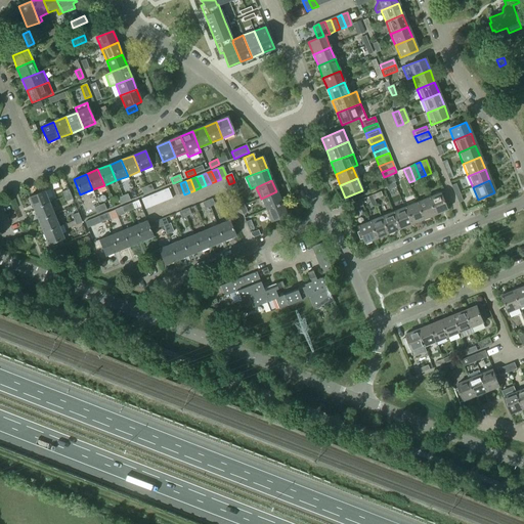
[(232,192),(237,190),(234,182),(229,184),(232,192)]
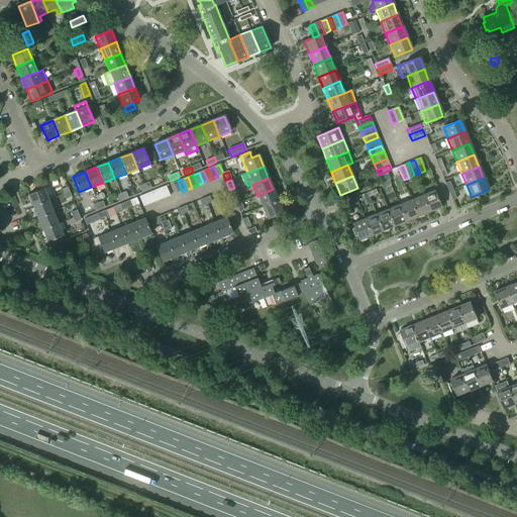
[(177,194),(182,192),(178,181),(172,184),(177,194)]
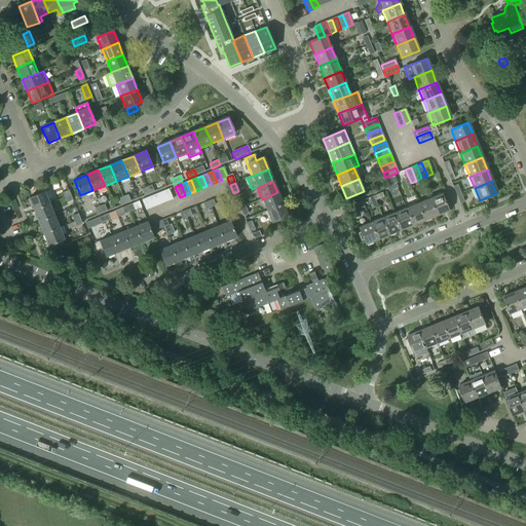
[(168,190),(163,192),(167,202),(173,200),(168,190)]
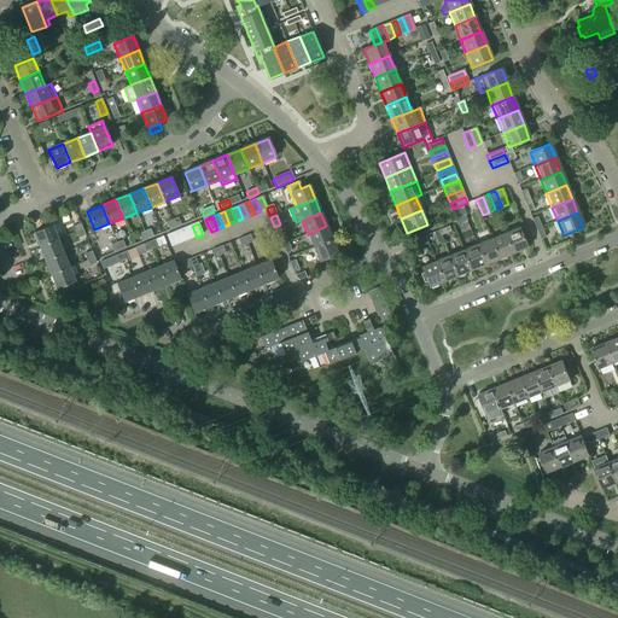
[(39,248),(58,240),(52,226),(33,233),(39,248)]
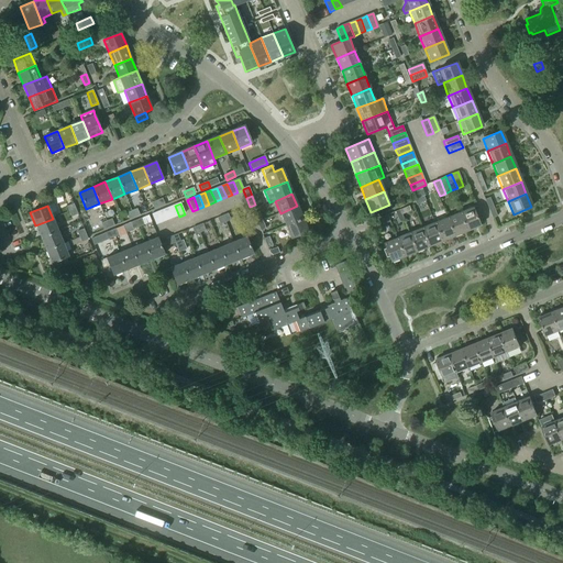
[(174,219),(179,217),(175,206),(169,208),(174,219)]
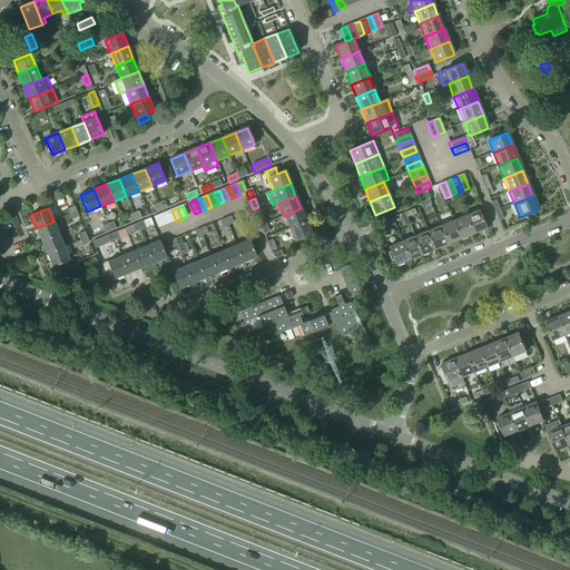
[(288,228),(306,222),(301,208),(284,216),(288,228)]
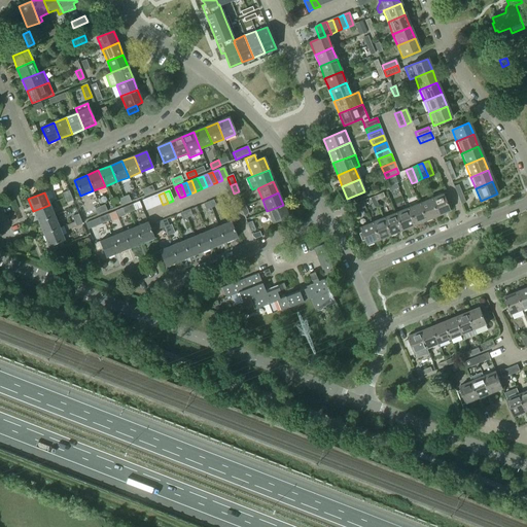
[(376,202),(385,198),(383,194),(375,197),(376,202)]
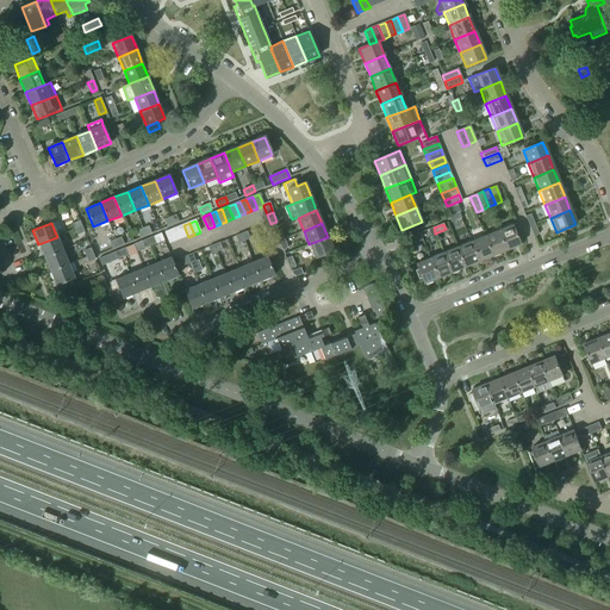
[(522,238),(517,224),(512,226),(512,225),(498,231),(505,251),(520,246),(517,240),(522,238)]
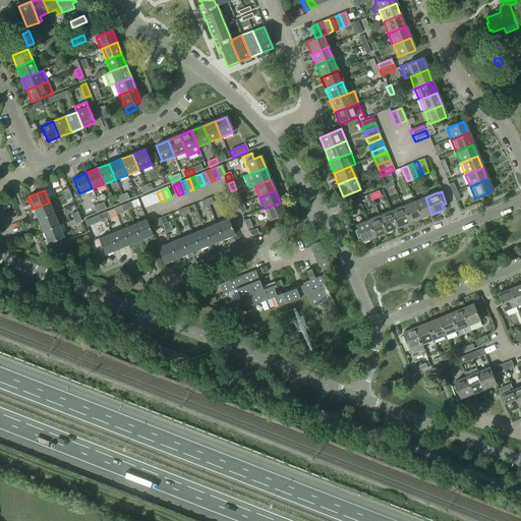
[(156,205),(161,203),(157,192),(152,194),(156,205)]
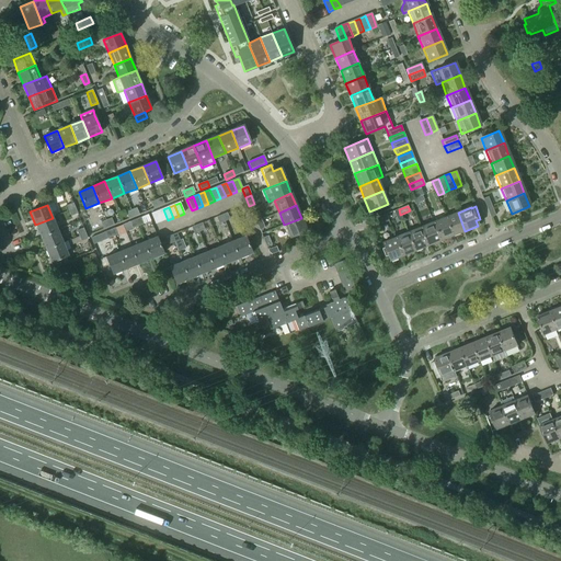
[(162,222),(168,220),(163,209),(157,212),(162,222)]
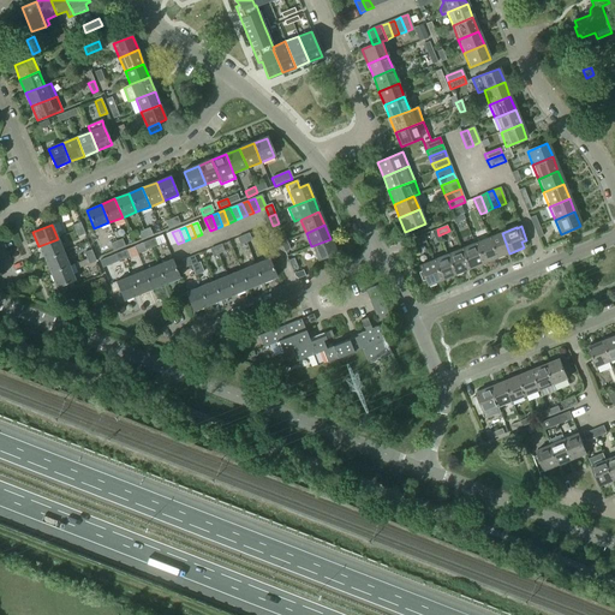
[(171,246),(178,244),(172,232),(166,234),(171,246)]
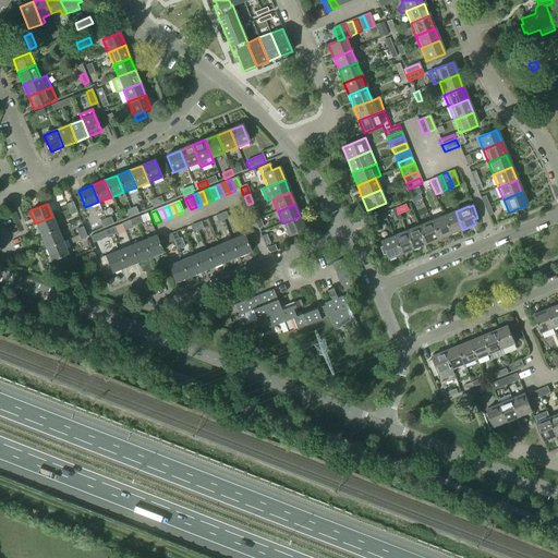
[(450,234),(462,230),(456,211),(443,217),(450,234)]
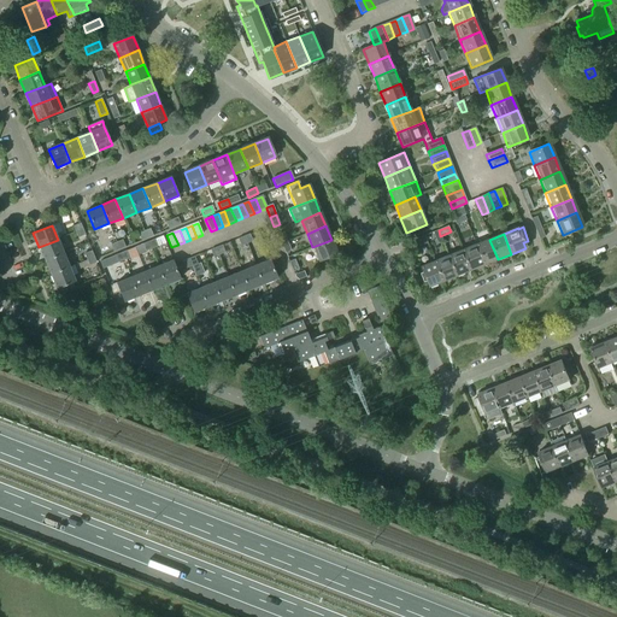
[(412,250),(427,244),(423,236),(410,242),(412,250)]
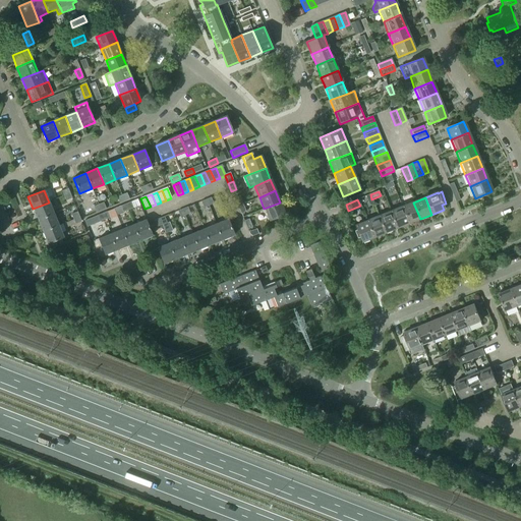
[(38,220),(53,214),(49,203),(33,209),(38,220)]
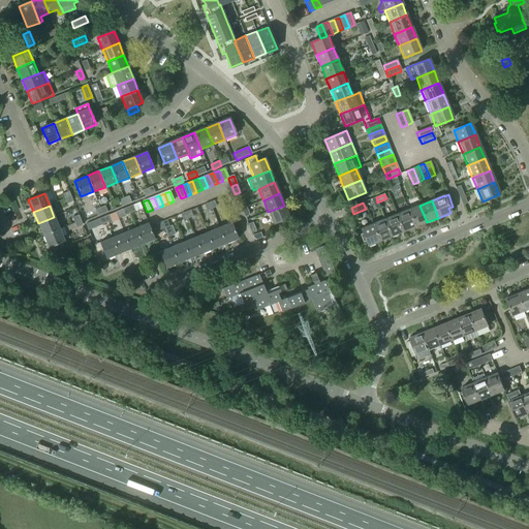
[(273,224),(288,218),(284,206),(268,212),(273,224)]
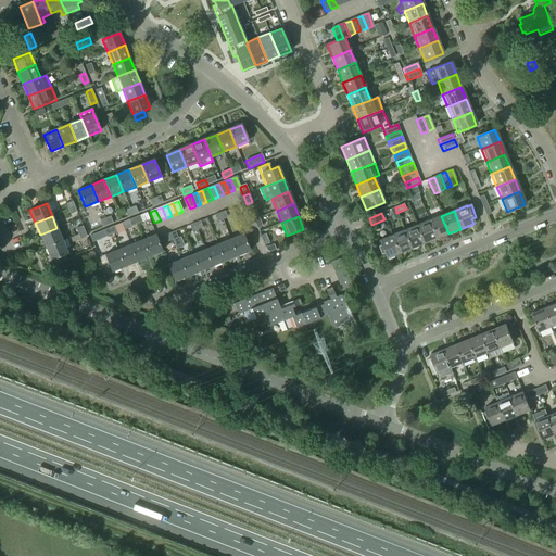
[(436,239),(449,234),(441,216),(429,220),(436,239)]
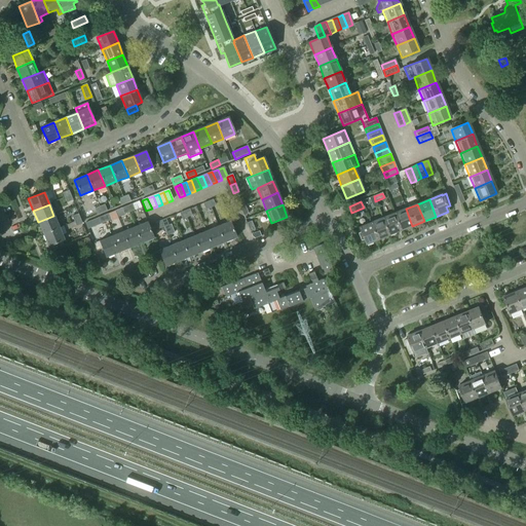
[(401,230),(412,226),(406,209),(393,214),(401,230)]
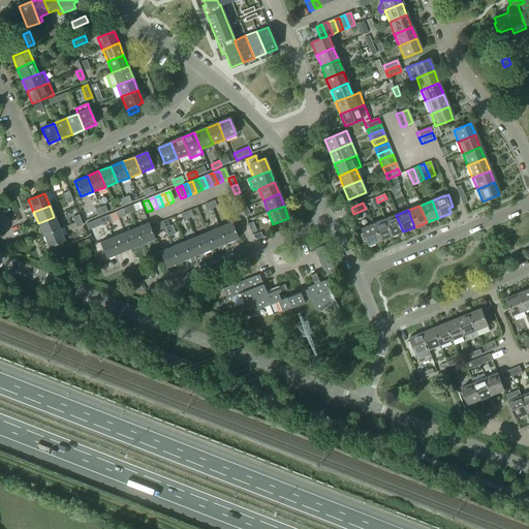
[(391,237),(403,231),(396,215),(384,219),(391,237)]
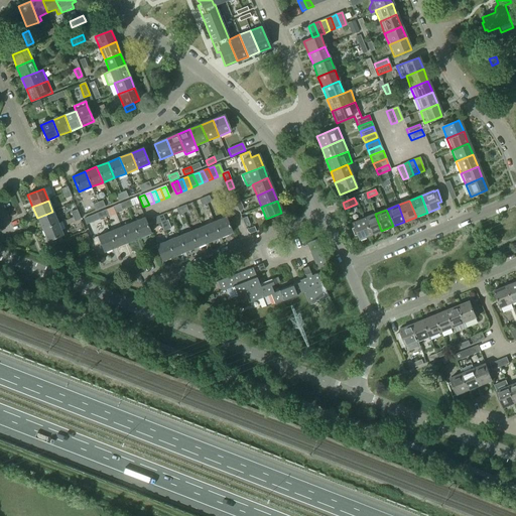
[(42,230),(57,224),(52,212),(37,218),(42,230)]
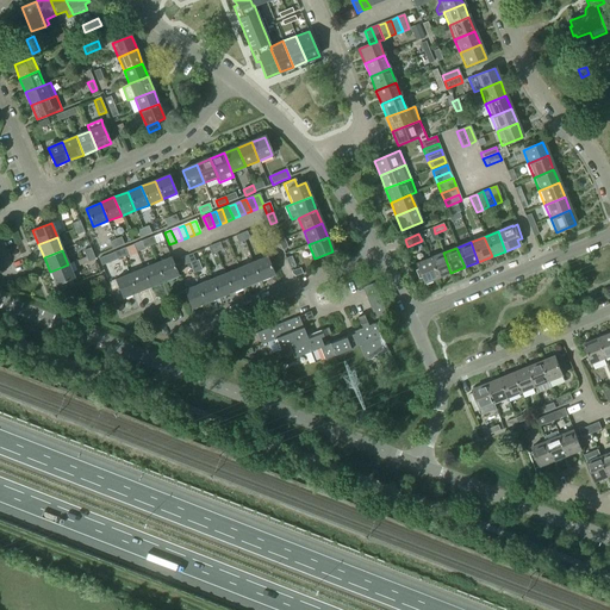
[(437,279),(450,273),(443,253),(429,259),(437,279)]
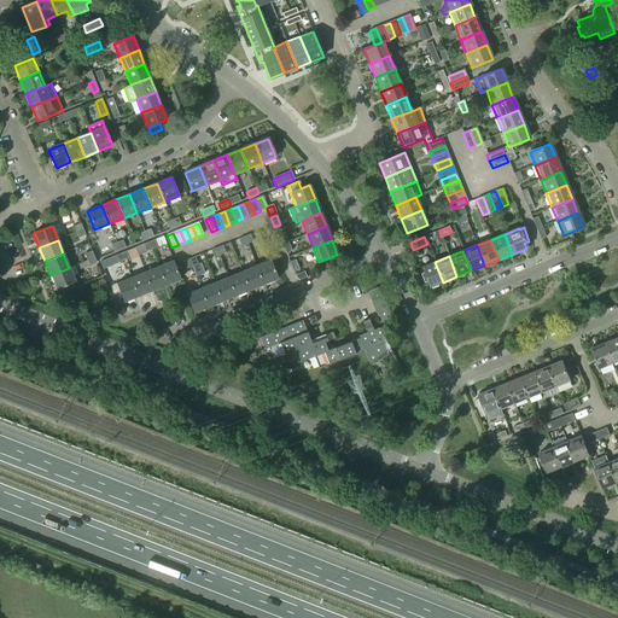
[(167,286),(180,280),(173,261),(158,267),(167,286)]
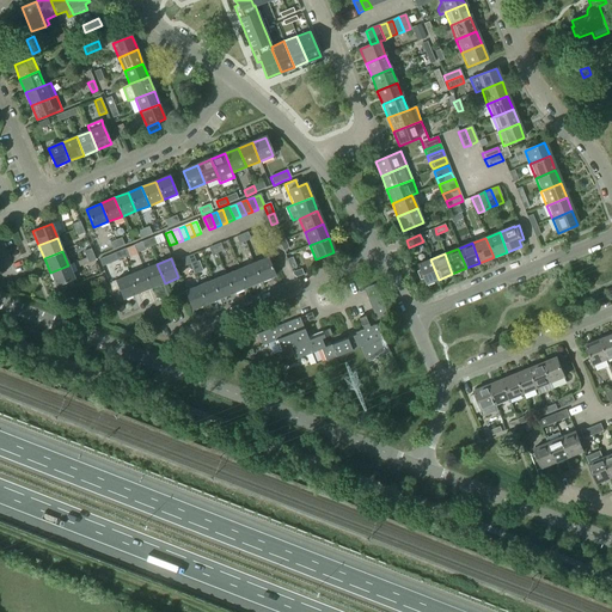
[(261,282),(275,276),(268,258),(254,264),(261,282)]
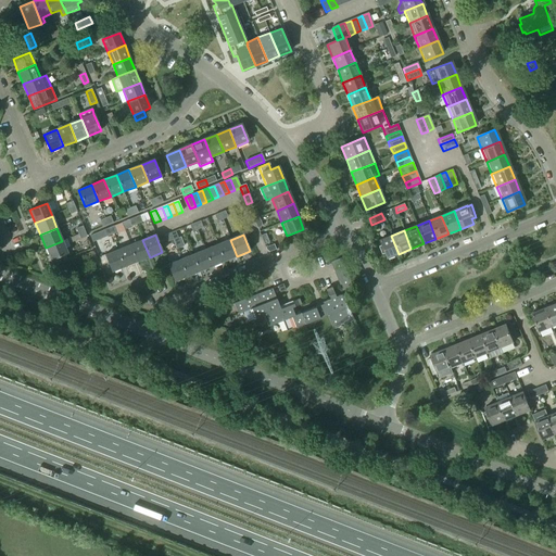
[(379,241),(380,247),(378,247),(381,254),(383,254),(386,258),(399,254),(391,236),(379,241)]
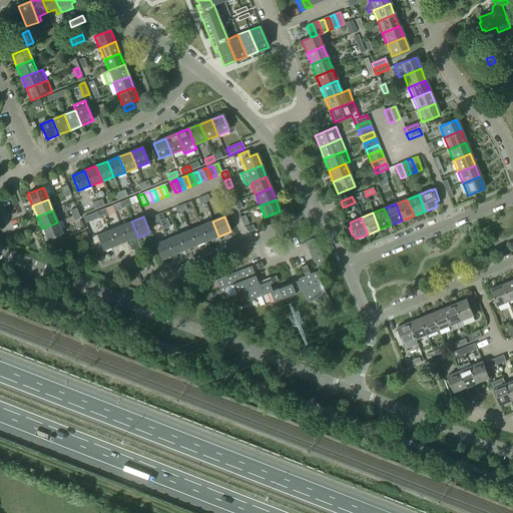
[(126,241),(138,237),(131,221),(120,226),(126,241)]
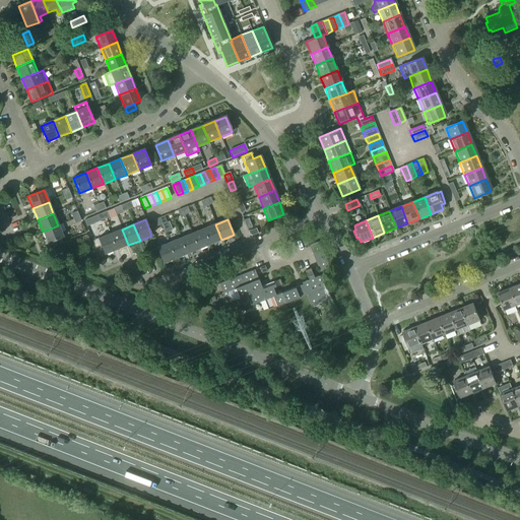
[(210,245),(221,240),(215,224),(204,229),(210,245)]
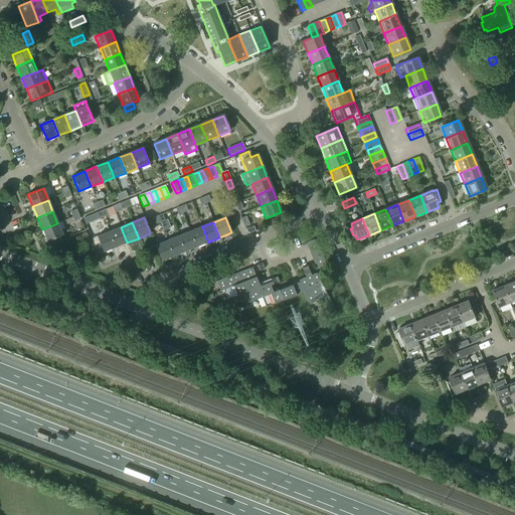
[(46,241),(62,235),(57,223),(42,229),(46,241)]
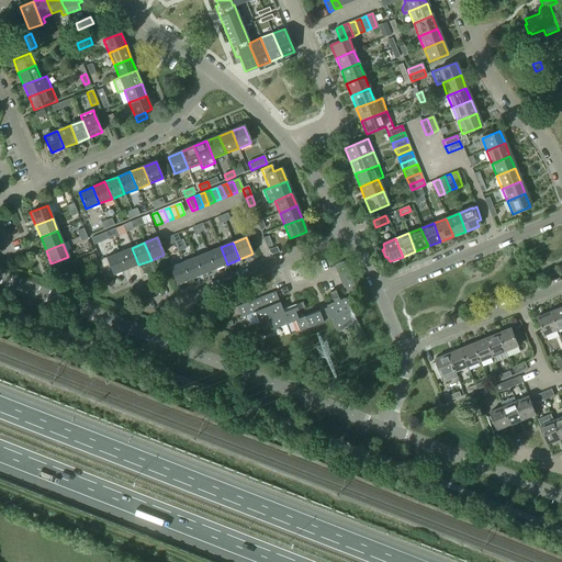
[(214,269),(227,265),(221,247),(208,253),(214,269)]
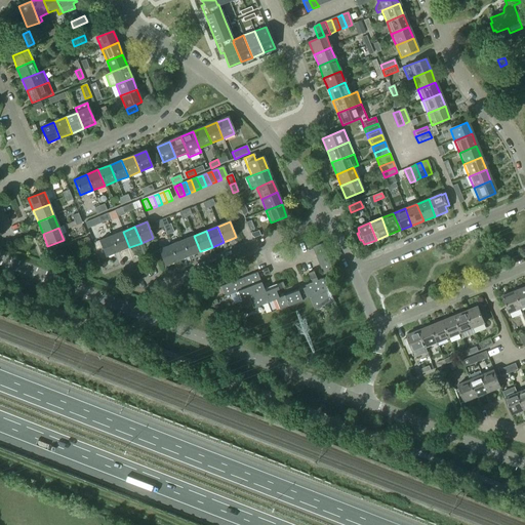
[(118,252),(129,247),(123,232),(111,236),(118,252)]
